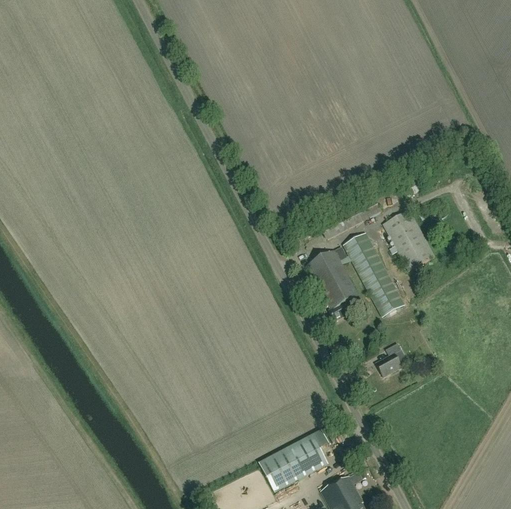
[(408,194),(423,188),(420,181),(406,187),(408,194)]
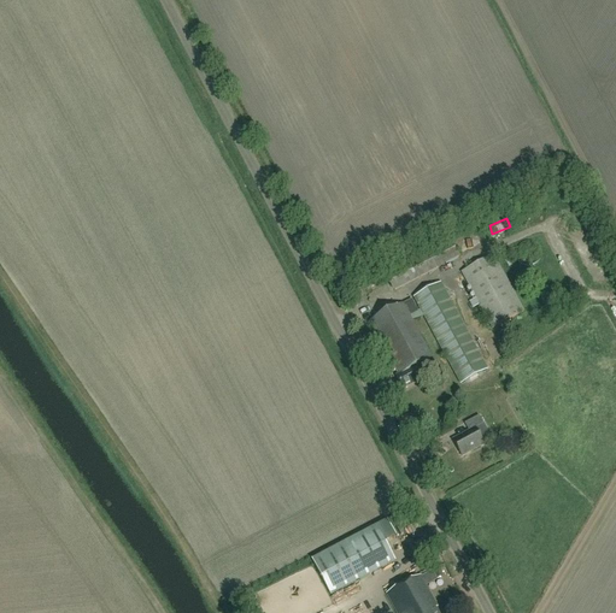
[(582,227),(575,230),(587,252),(594,247),(582,227)]
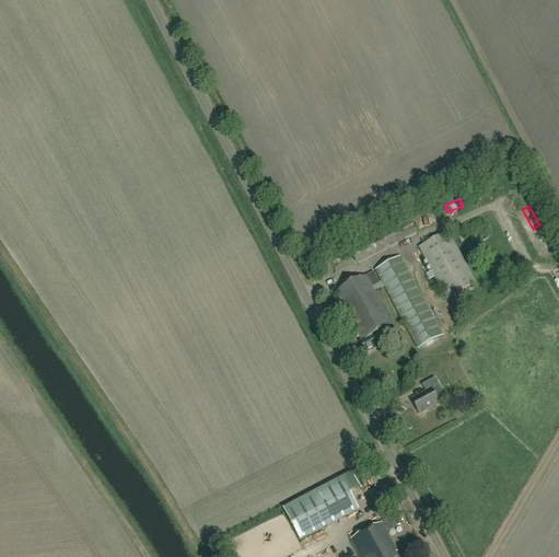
[(359,262),(417,231),(409,216),(350,246),(359,262)]
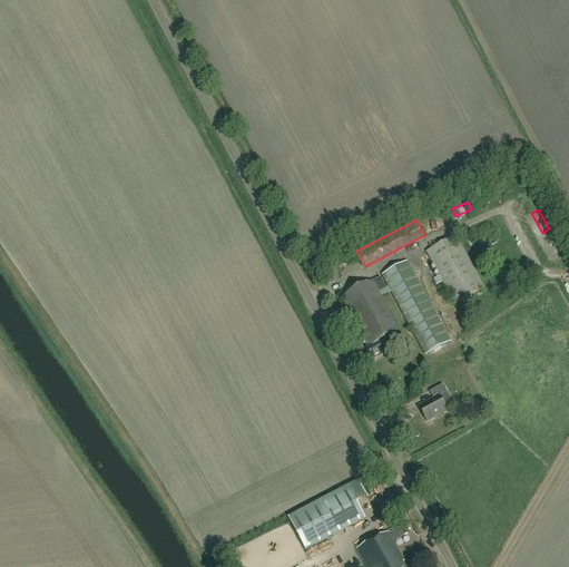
[(498,227),(484,230),(486,240),(499,237),(498,227)]
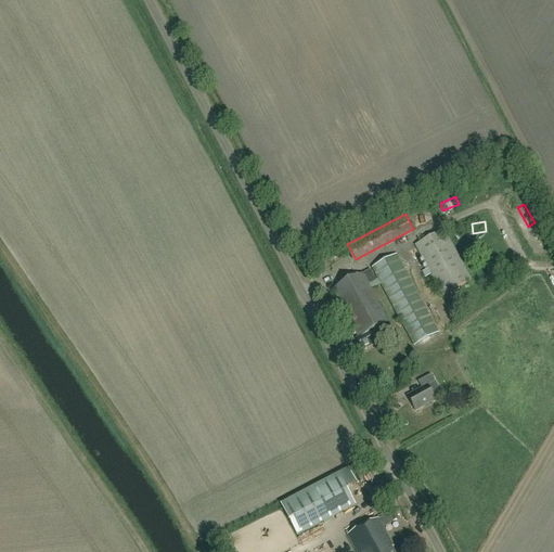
[(443,227),(416,242),(429,266),(424,269),(426,274),(432,271),(445,293),(472,278),(443,227)]
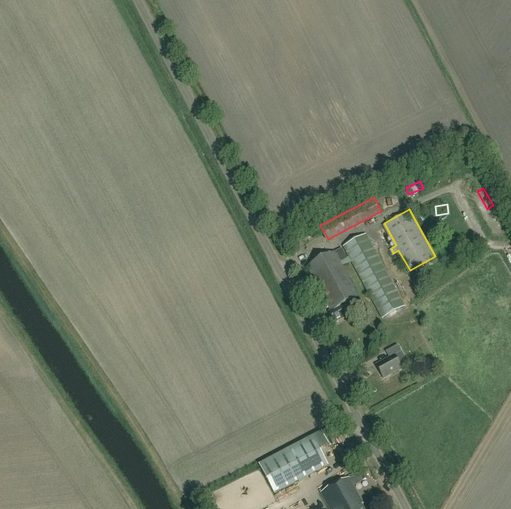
[(502,222),(497,224),(501,233),(506,231),(502,222)]
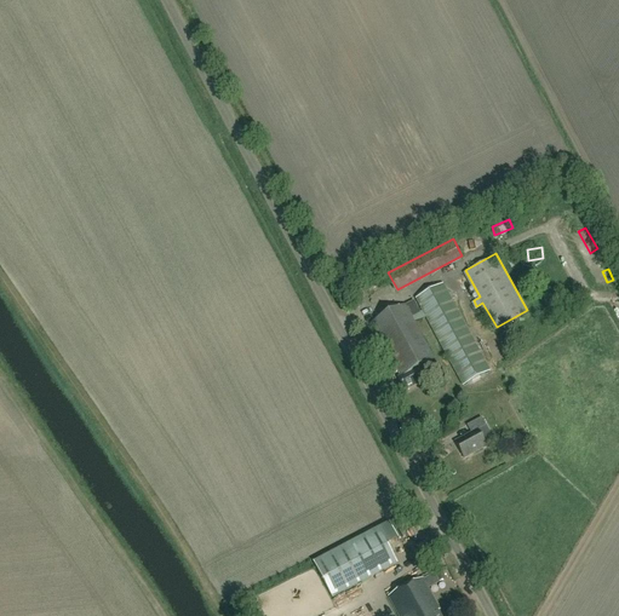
[(492,368),(443,282),(417,297),(424,309),(427,314),(465,383),(492,368)]
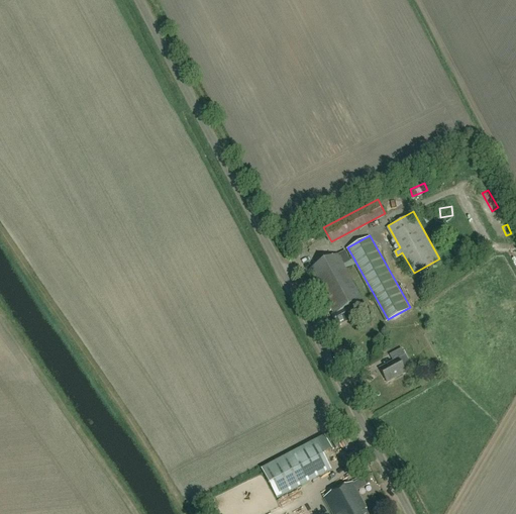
[(295,250),(301,246),(295,237),(289,241),(295,250)]
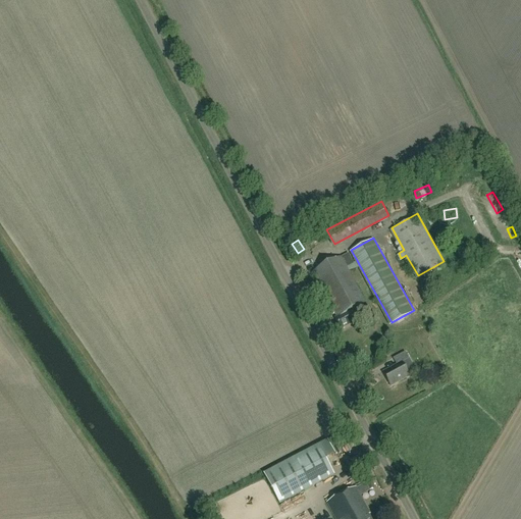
[(314,270),(329,298),(339,315),(336,316),(343,327),(345,326),(344,326),(361,317),(356,306),(366,300),(349,268),(347,265),(354,261),(349,251),(342,255),(314,270)]
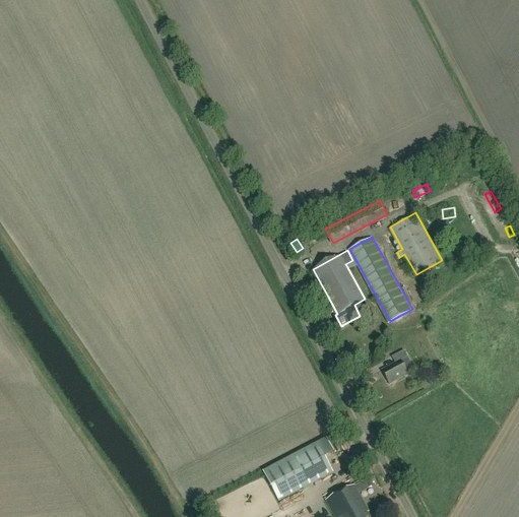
[(355,259),(352,260),(345,264),(347,267),(353,265),(358,263),(355,259)]
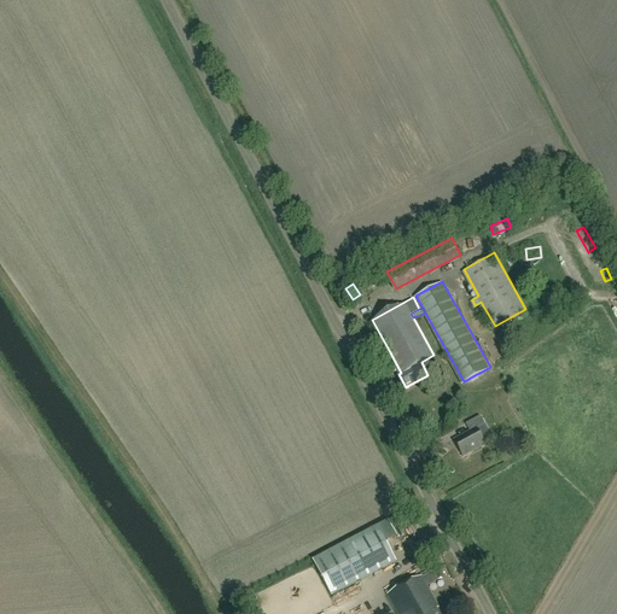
[(471,430),(455,438),(464,454),(485,442),(477,426),(485,421),(481,414),(466,421),(471,430)]
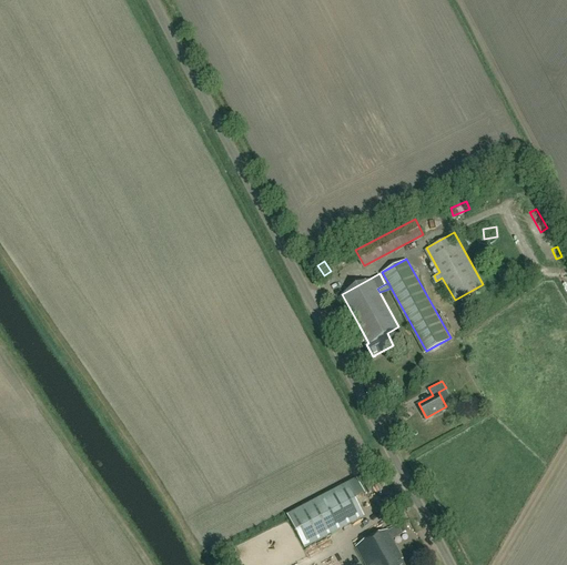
[(356,498),(366,493),(357,476),(287,514),(304,545),(364,514),(356,498)]
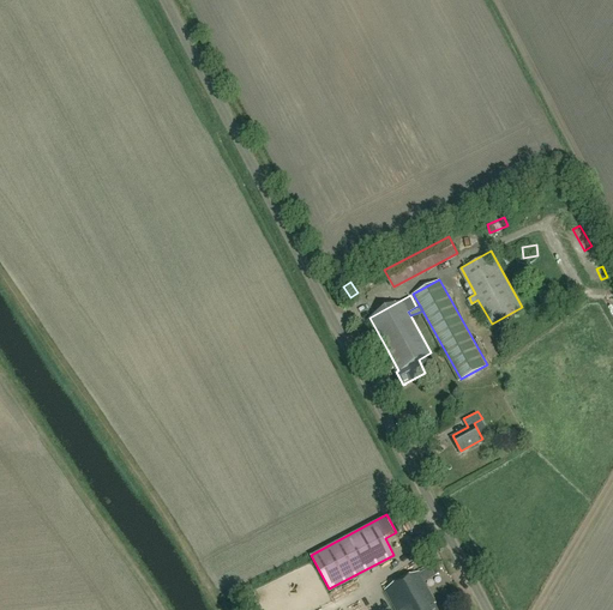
[(438,609),(434,602),(436,601),(419,569),(402,579),(418,609),(438,609)]
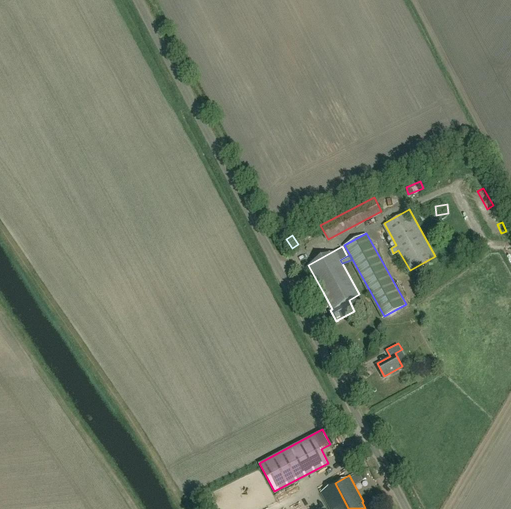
[(348,508),(335,483),(321,491),(330,508),(348,508)]
